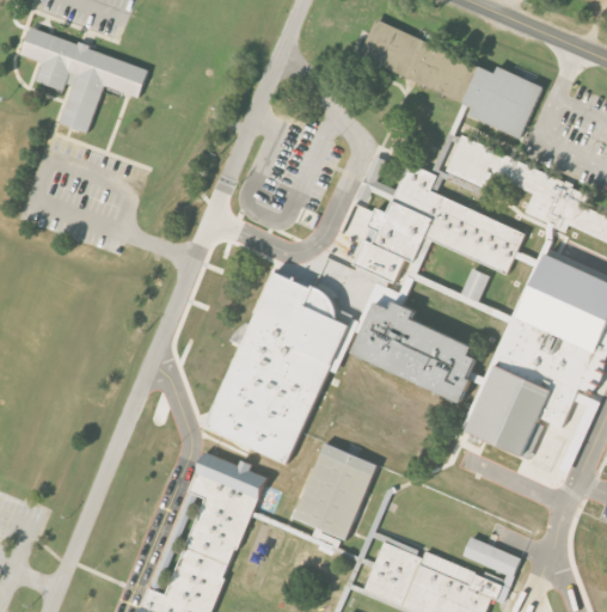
[(540,85),(496,66),(494,71),(373,20),(357,56),(460,98),(459,102),(471,106),(467,115),(520,136),(540,85)]
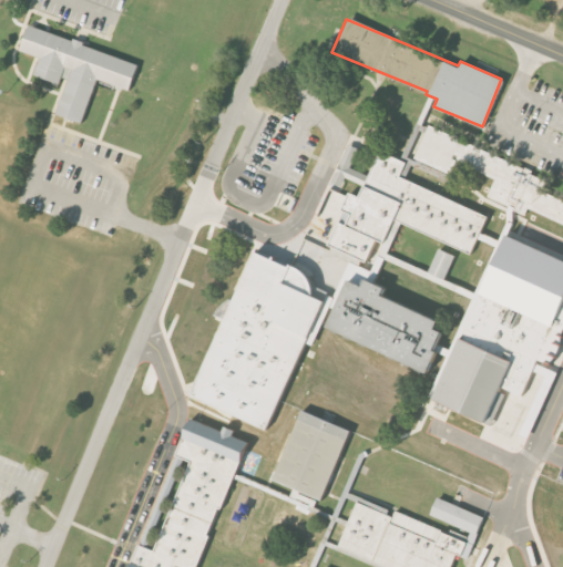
[(136,61),(24,27),(18,51),(37,58),(31,75),(57,83),(61,66),(68,69),(53,115),(80,123),(93,80),(128,91),(136,61)]
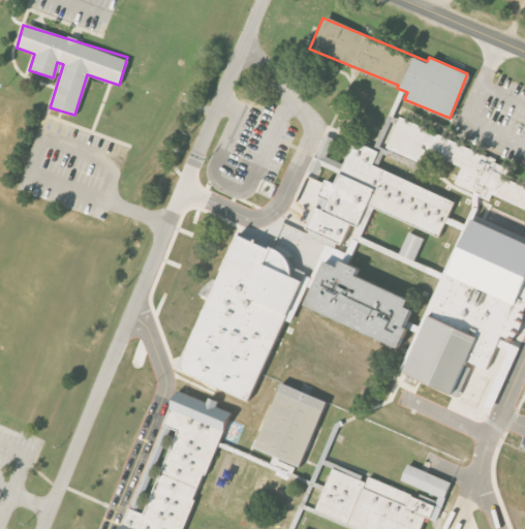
[(521,208),(524,197),(524,187),(504,179),(510,164),(384,116),(373,147),(418,163),(422,152),(458,166),(451,186),(483,197),(484,194),(521,208)]
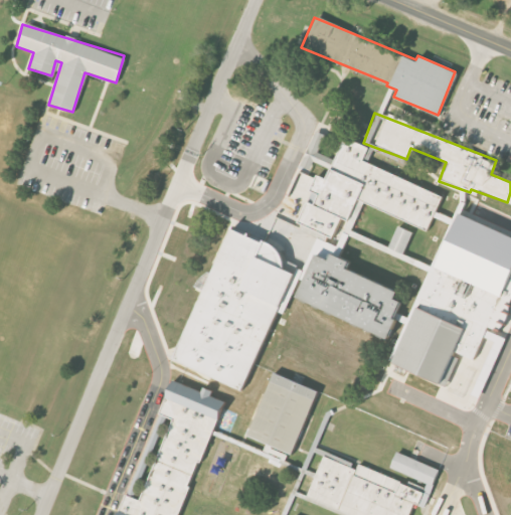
[(355,201),(426,228),(440,193),(360,162),(366,146),(342,137),(333,160),(316,153),(323,134),(313,131),(299,166),(308,170),(311,162),(328,169),(325,177),(315,174),(313,178),(295,171),(285,197),(303,204),(296,223),(303,226),(303,225),(332,237),(340,218),(347,221),(355,201)]
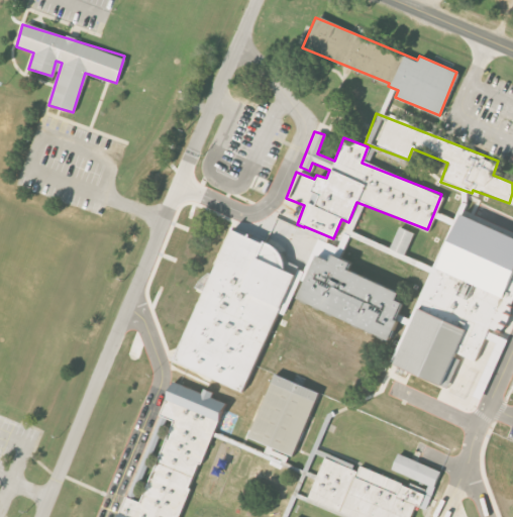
[(512,234),(459,214),(437,269),(387,249),(390,256),(428,272),(411,315),(405,318),(393,285),(324,257),(312,263),(311,264),(227,230),(174,364),(246,393),(292,278),(304,283),(297,301),(391,338),(397,322),(406,326),(391,364),(444,385),(456,354),(475,362),(484,338),(494,342),(473,397),(480,399),(512,314),(512,234)]
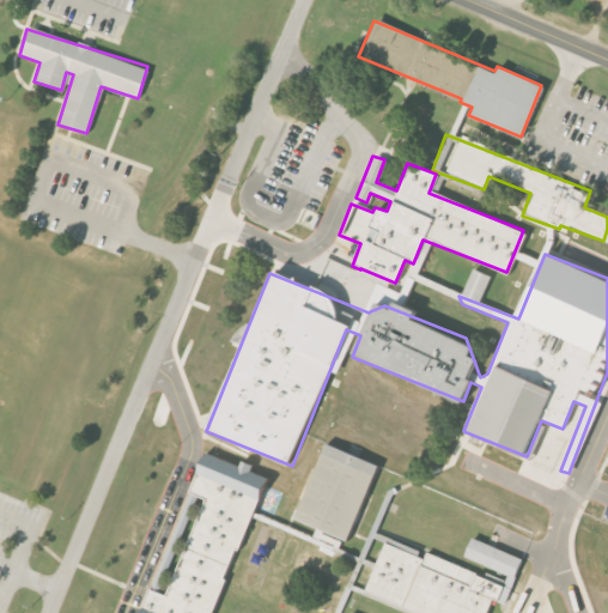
[(420,259),(414,256),(401,291),(408,293),(420,259)]
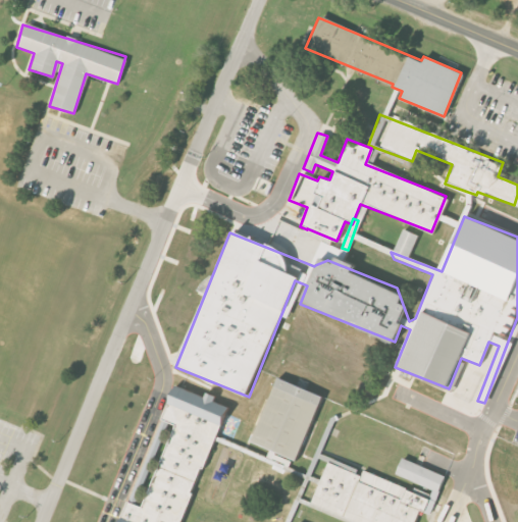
[(407,257),(417,235),(402,228),(392,250),(407,257)]
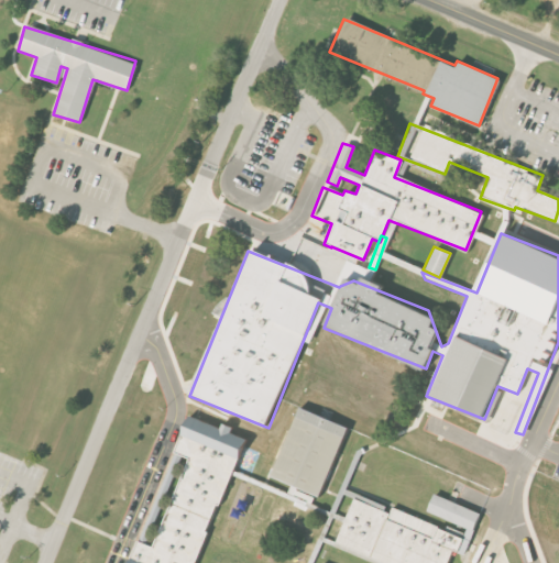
[(346,426),(296,407),(270,477),(318,497),(346,426)]
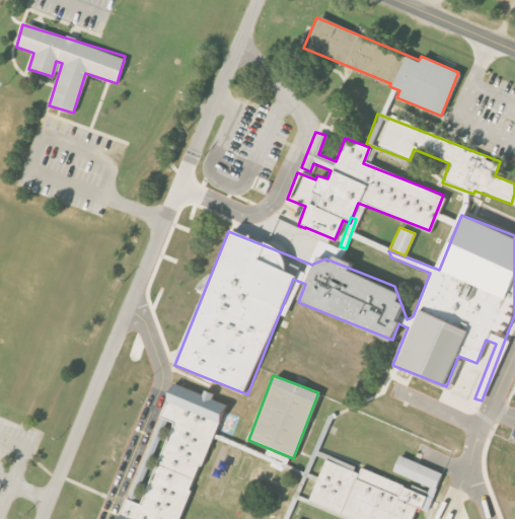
[(117,518),(180,518),(220,403),(211,400),(213,393),(203,390),(202,394),(171,383),(160,419),(169,422),(141,504),(124,499),(117,518)]
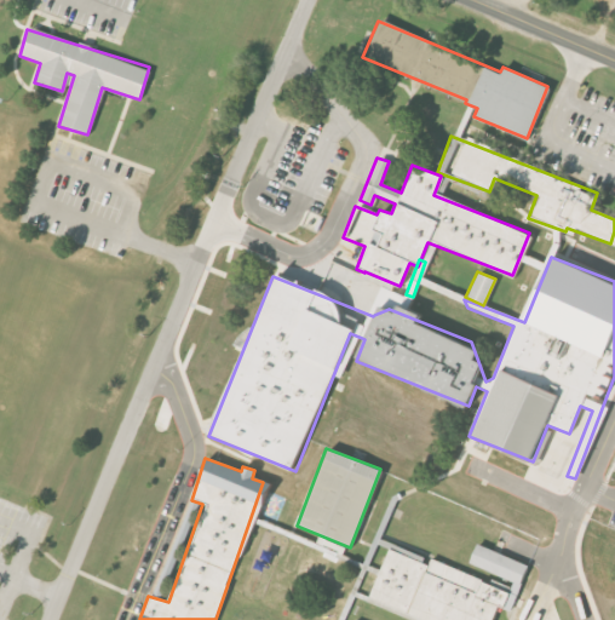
[(367,601),(419,619),(492,619),(496,607),(510,612),(527,563),(473,545),(467,566),(512,581),(509,590),(427,561),(427,560),(386,545),(367,601)]
